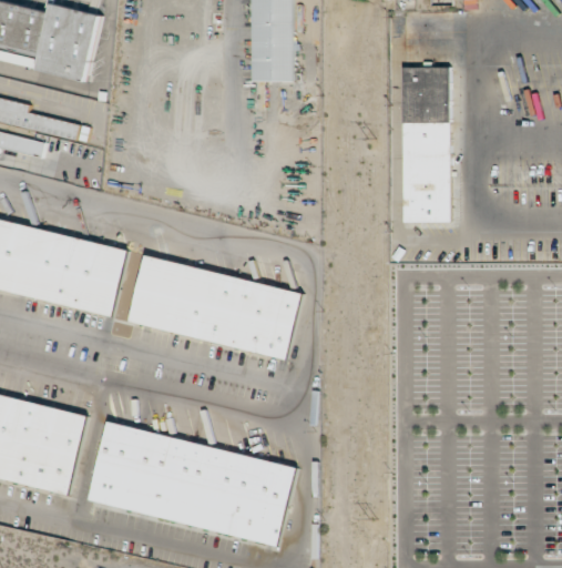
[(290,0),(248,0),(248,82),(292,82),(290,0)]
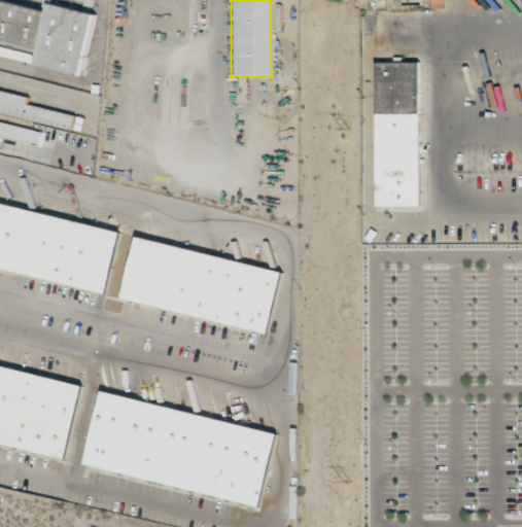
[(31,66),(77,75),(91,13),(46,4),(44,10),(0,1),(0,43),(34,50),(31,66)]
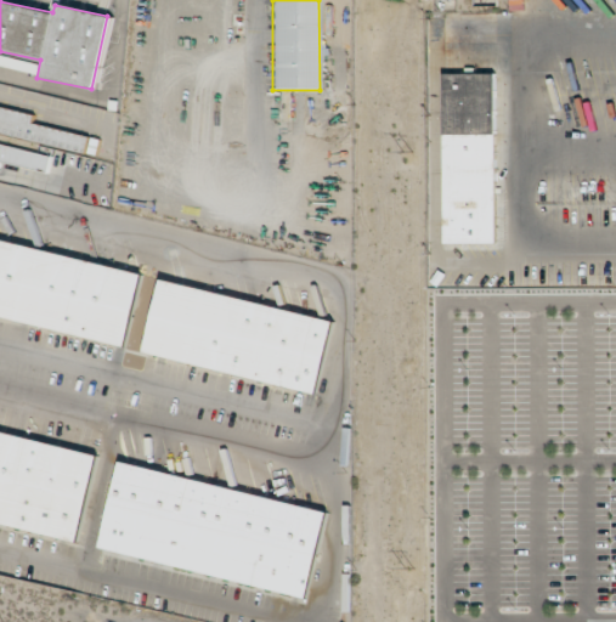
[(484,57),(484,12),(453,12),(453,57),(484,57)]
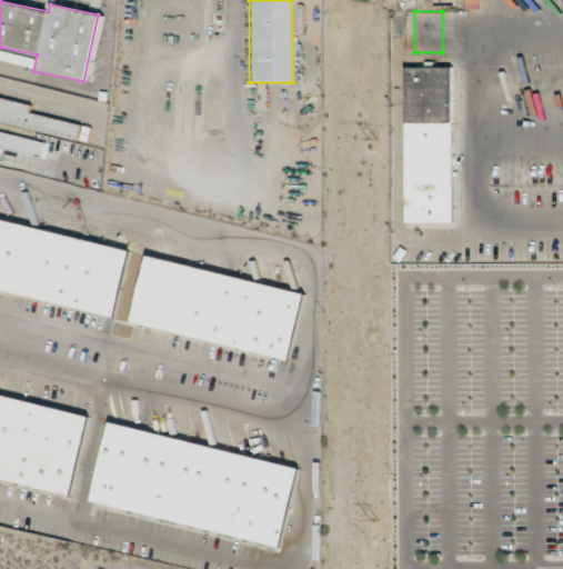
[(449,67),(400,67),(402,221),(450,221),(449,67)]
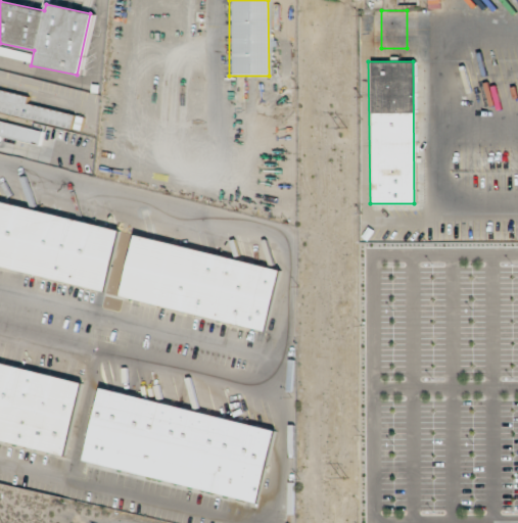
[(0,113),(67,128),(71,114),(24,104),(25,95),(0,90),(0,113)]
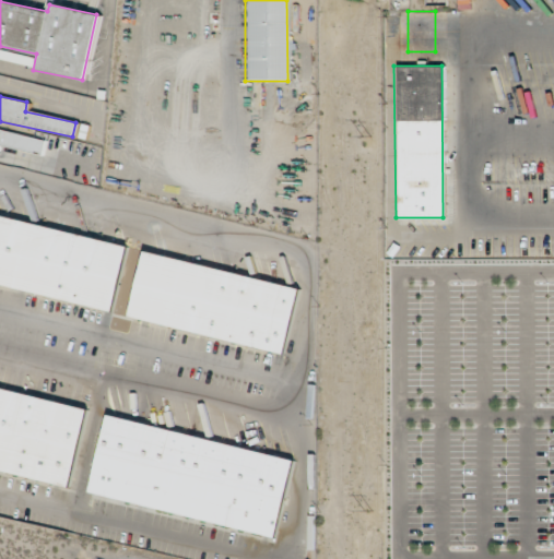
[(0,147),(39,156),(43,140),(0,130),(0,147)]
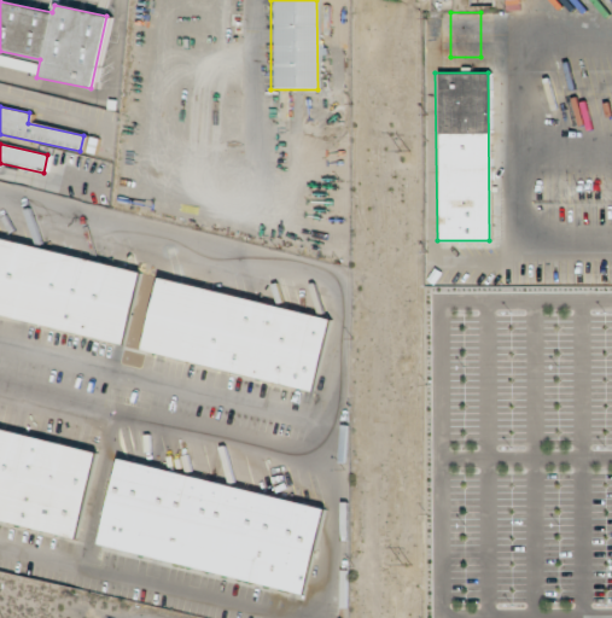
[(540,190),(557,190),(557,173),(540,173),(540,190)]
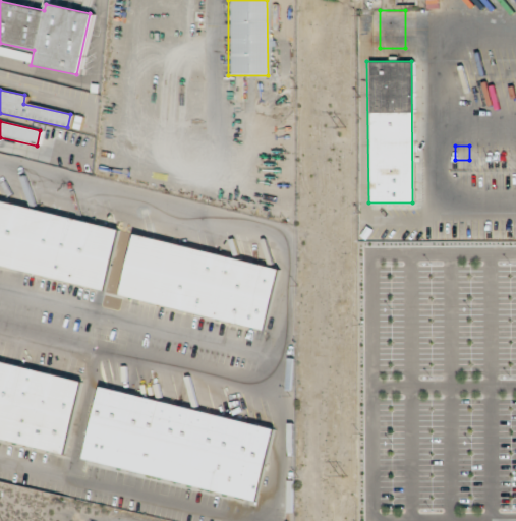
[(116,230),(0,200),(0,265),(101,290),(116,230)]
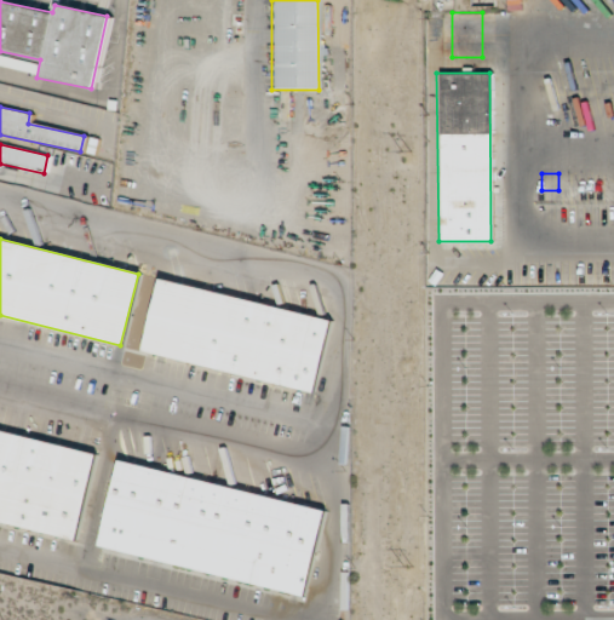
[(330,321),(158,279),(141,350),(313,392),(330,321)]
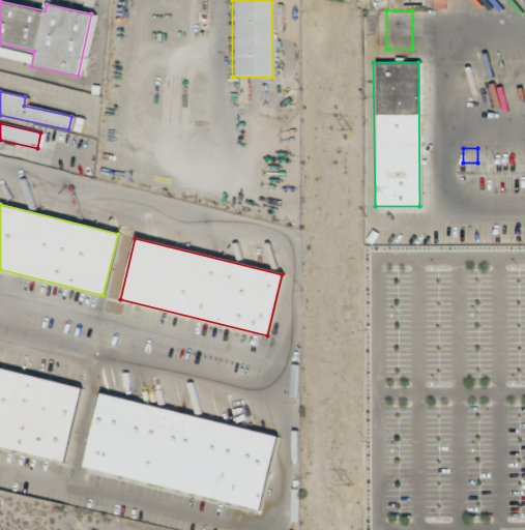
[(0,367),(81,388),(62,462),(0,445),(0,367)]
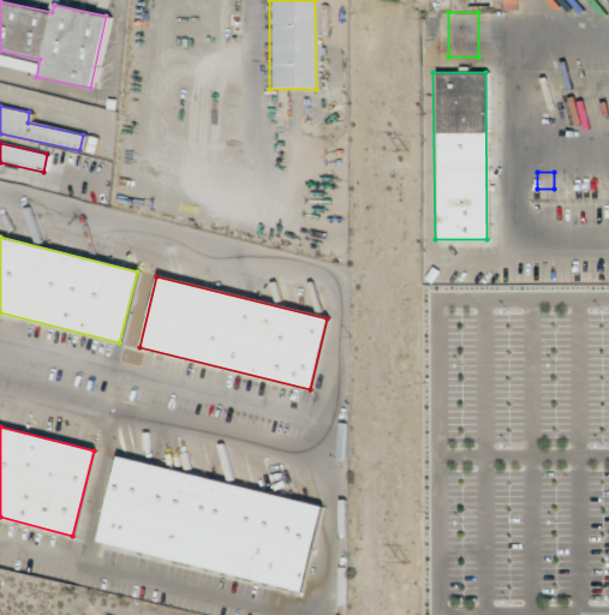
[(117,457),(96,541),(298,591),(318,507),(117,457)]
